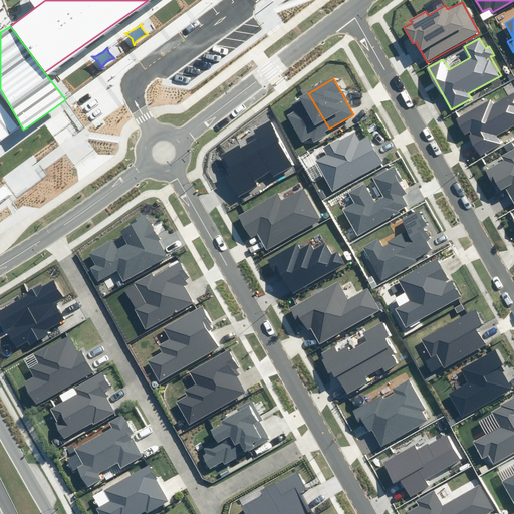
[(0,141),(21,125),(0,88),(0,141)]
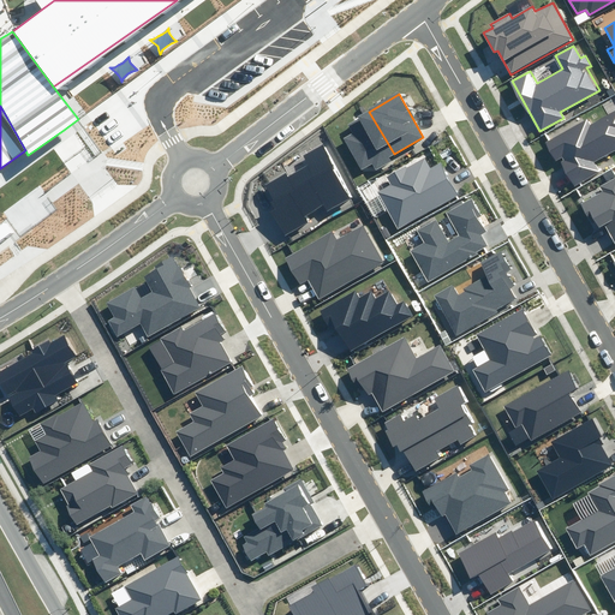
[(560,159),(573,184),(598,171),(593,161),(614,148),(614,111),(590,125),(586,120),(545,143),(556,161),(560,159)]
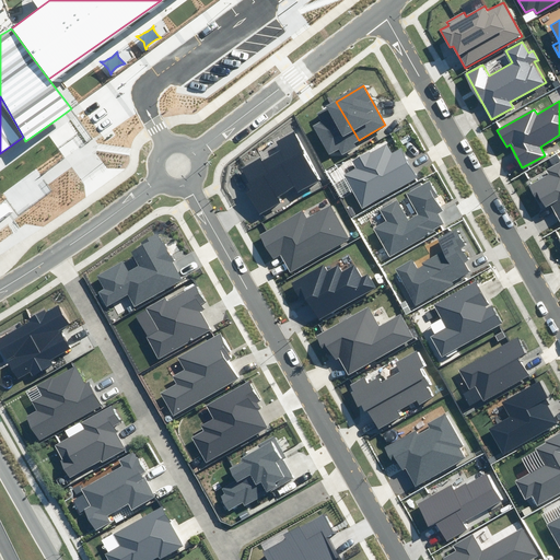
[(359,140),(336,102),(317,113),(322,120),(314,125),(329,153),(338,149),(342,155),(357,147),(354,143),(359,140)]
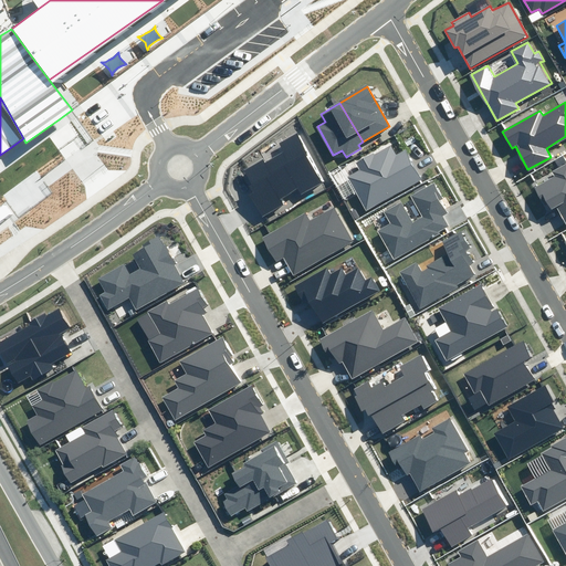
[(249,194),(262,217),(284,205),(281,199),(297,190),(301,197),(325,182),(297,134),(279,144),(284,154),(266,164),(264,159),(244,170),(255,189),(249,194)]
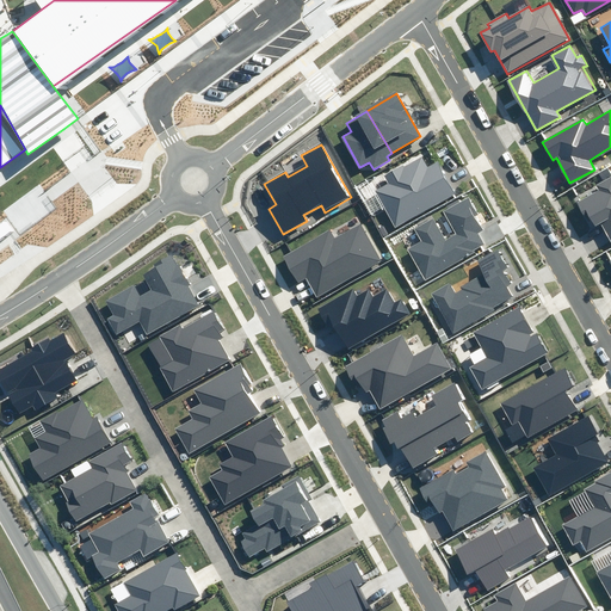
[(387,184),(375,190),(395,227),(455,195),(438,162),(427,167),(421,158),(403,167),(402,165),(382,176),(387,184)]
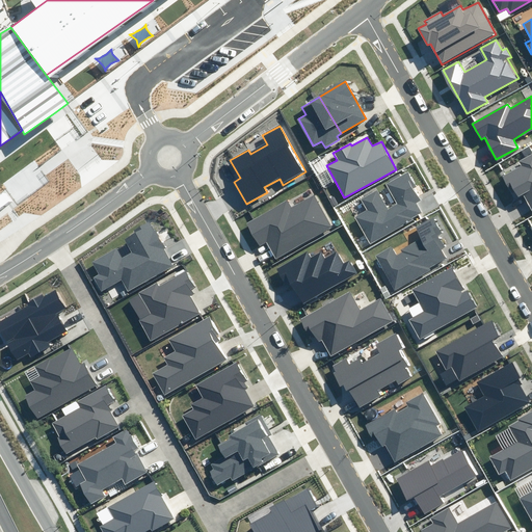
[(524,196),(531,211),(531,155),(520,162),(522,166),(502,177),(514,202),(524,196)]
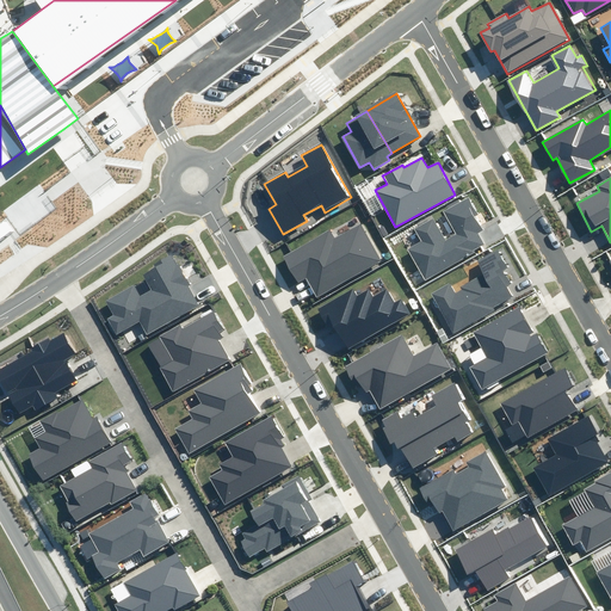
[(423,241),(408,248),(425,278),(486,246),(479,232),(485,229),(477,216),(480,215),(470,197),(444,211),(457,234),(445,240),(434,218),(415,229),(423,241)]
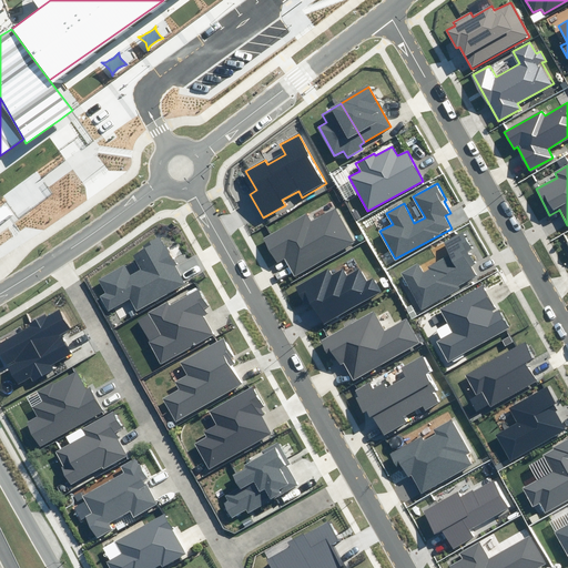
[(0,223),(11,215),(3,205),(0,208),(0,223)]
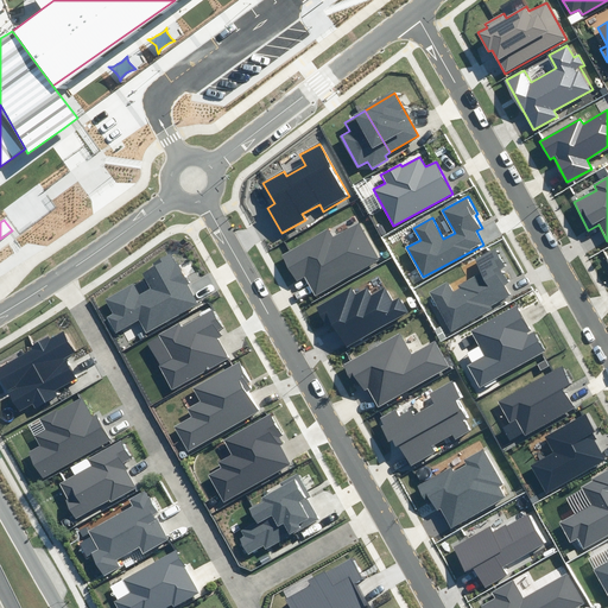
[(304,276),(315,296),(381,259),(360,221),(333,236),(328,229),(282,255),(296,280),(304,276)]
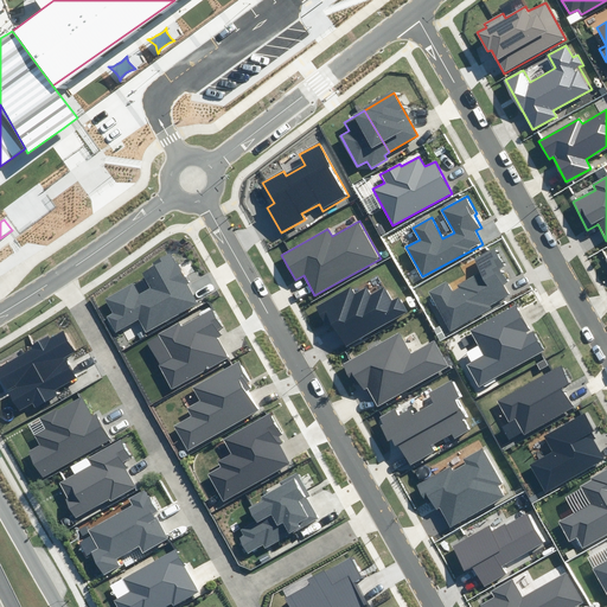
[(447,282),(430,292),(449,328),(510,296),(505,287),(509,285),(500,269),(505,267),(496,248),(474,259),(483,273),(452,289),(447,282)]
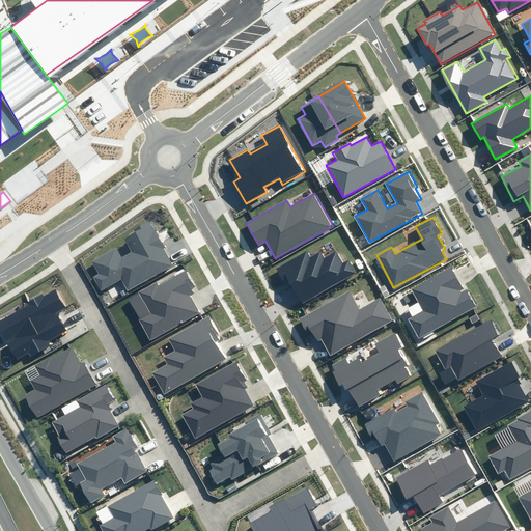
[(128,291),(173,267),(150,223),(124,236),(134,252),(121,258),(116,249),(93,261),(100,273),(93,277),(101,291),(121,280),(128,291)]
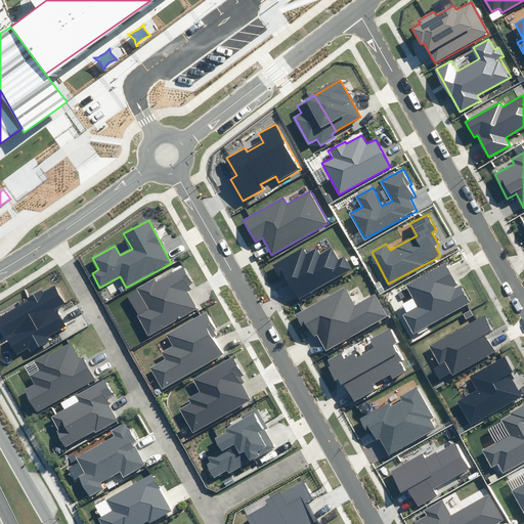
[(287,277),(299,299),(351,269),(344,257),(339,260),(332,249),(320,255),(317,249),(307,254),(303,247),(271,265),(280,280),(287,277)]
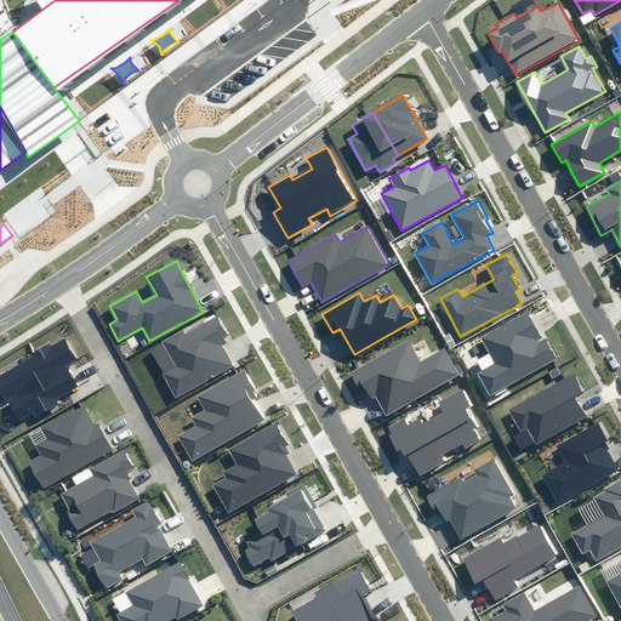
[(543,342),(528,314),(482,339),(495,365),(478,374),(490,396),(559,359),(548,340),(543,342)]
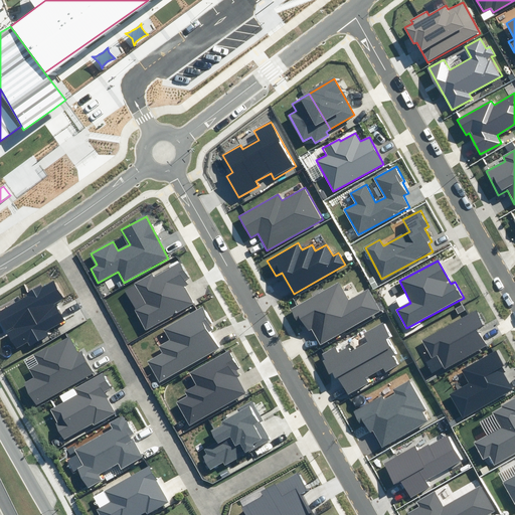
[(146,304),(136,309),(147,327),(191,302),(180,284),(187,280),(178,264),(153,278),(152,274),(134,284),(146,304)]
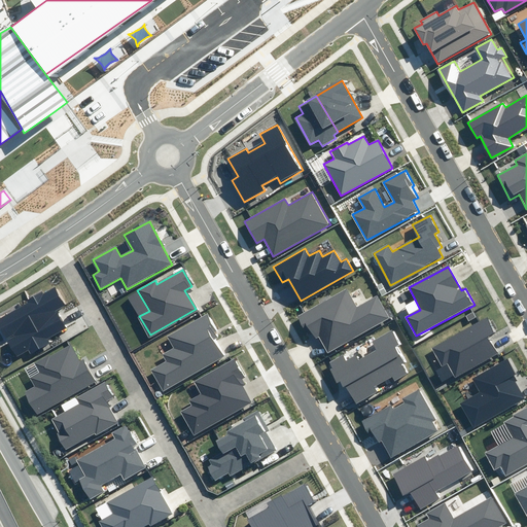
[(26,304),(0,319),(0,324),(19,355),(28,350),(30,354),(49,344),(46,339),(66,327),(57,312),(66,306),(55,287),(44,293),(42,290),(25,302),(26,304)]
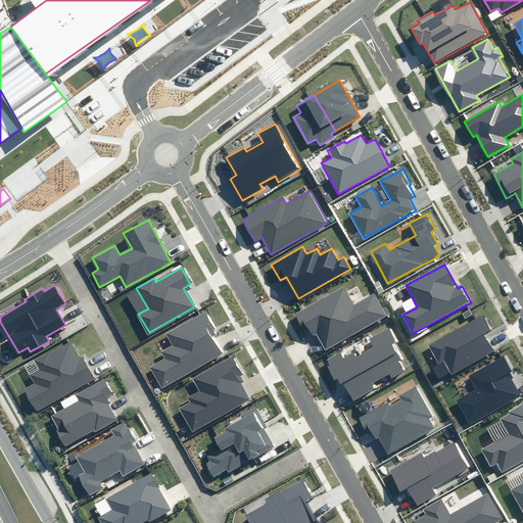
[(317,334),(326,349),(385,317),(372,292),(354,303),(344,285),(293,314),(301,327),(306,325),(313,336),(317,334)]
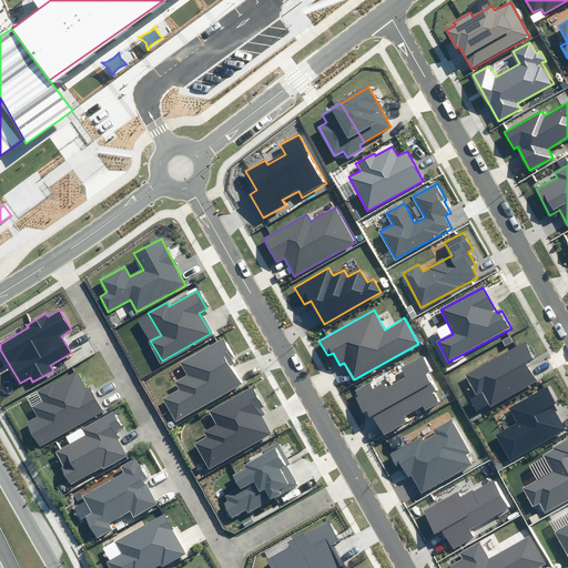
[(178,388),(162,398),(176,422),(241,382),(230,365),(236,361),(222,336),(180,363),(188,375),(174,383),(178,388)]
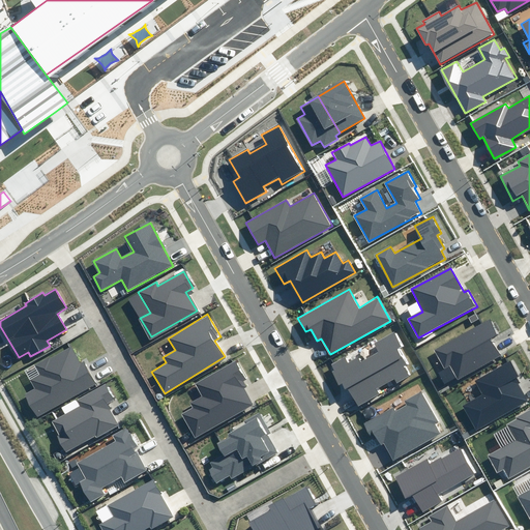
[(492,337),(498,334),(490,319),(435,349),(445,367),(450,365),(458,378),(501,355),(492,337)]
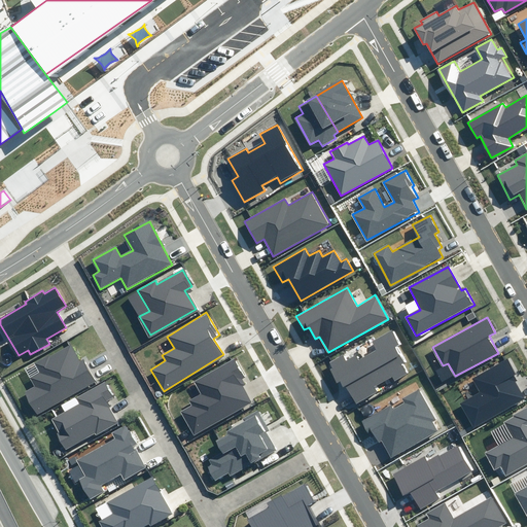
[(341,356),(330,362),(354,403),(377,390),(375,387),(392,377),(395,381),(408,374),(402,364),(407,362),(398,348),(403,345),(394,328),(372,342),(376,350),(356,360),(354,356),(344,362),(341,356)]
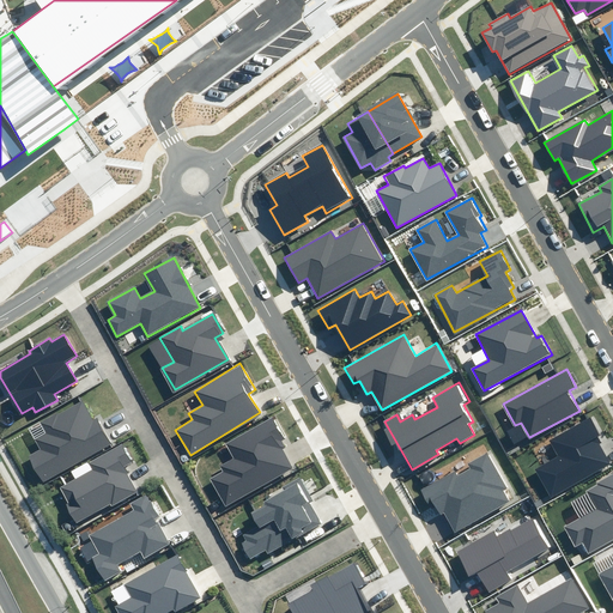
[(91,419),(83,402),(44,424),(49,432),(36,439),(41,448),(28,456),(43,484),(115,444),(98,414),(91,419)]
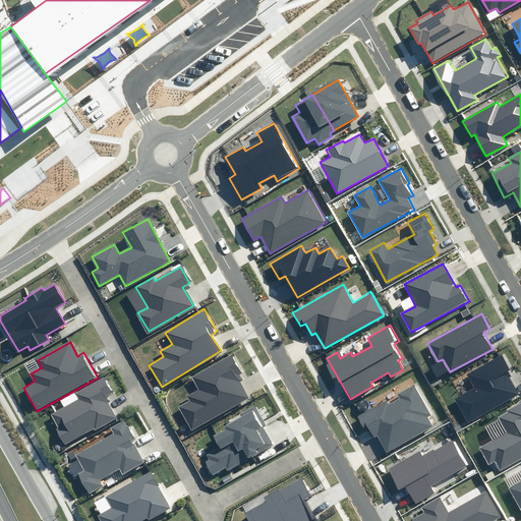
[(178,407),(191,431),(249,399),(239,380),(245,375),(232,354),(191,377),(198,389),(186,396),(189,401),(178,407)]
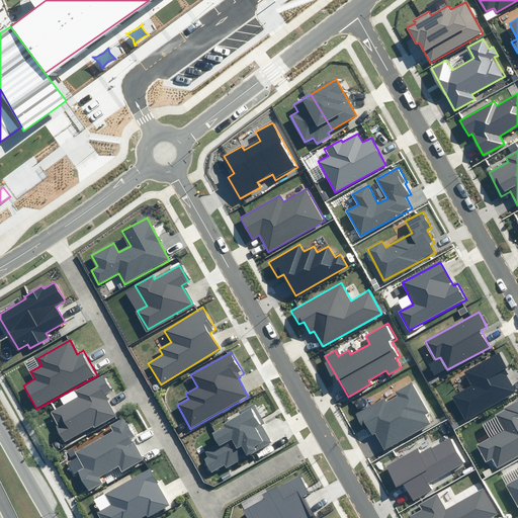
[(506,374),(512,371),(502,352),(465,372),(472,384),(451,397),(464,422),(516,393),(506,374)]
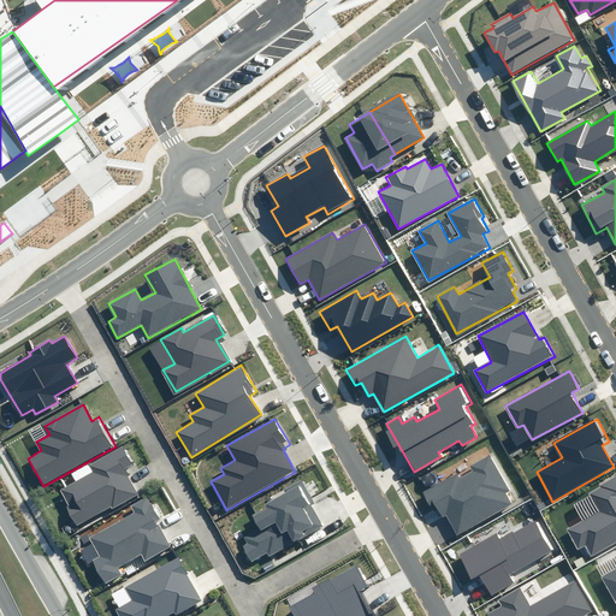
[(135,465),(124,445),(88,465),(92,471),(60,489),(70,505),(66,508),(77,525),(112,505),(113,509),(138,495),(124,471),(135,465)]
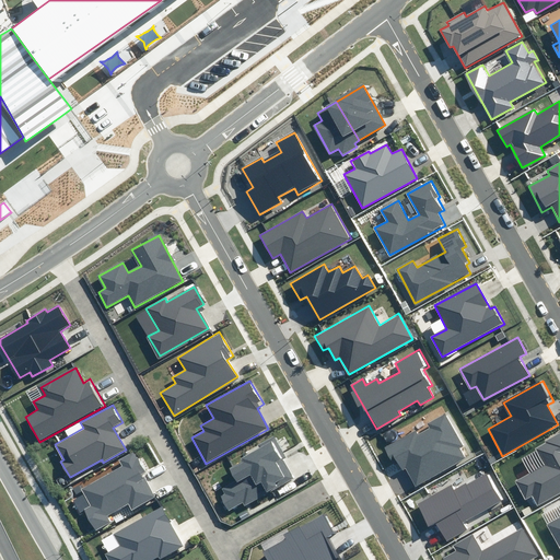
[(405,468),(416,487),(465,458),(459,448),(464,446),(445,415),(428,424),(430,429),(419,435),(417,431),(387,447),(400,470),(405,468)]
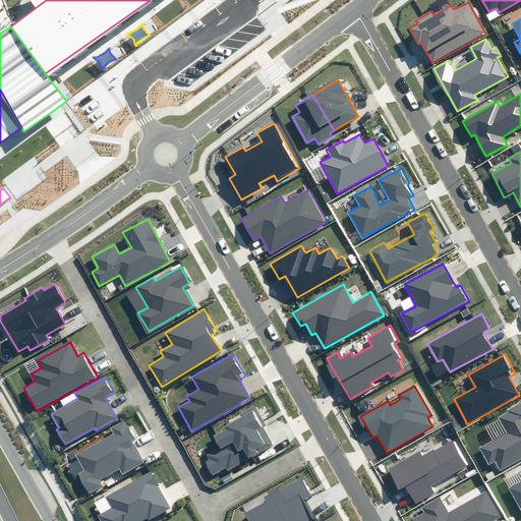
[(212,461),(207,463),(213,474),(225,467),(227,470),(276,444),(267,427),(270,426),(255,402),(238,411),(240,415),(223,425),(225,429),(214,436),(221,449),(209,456),(212,461)]
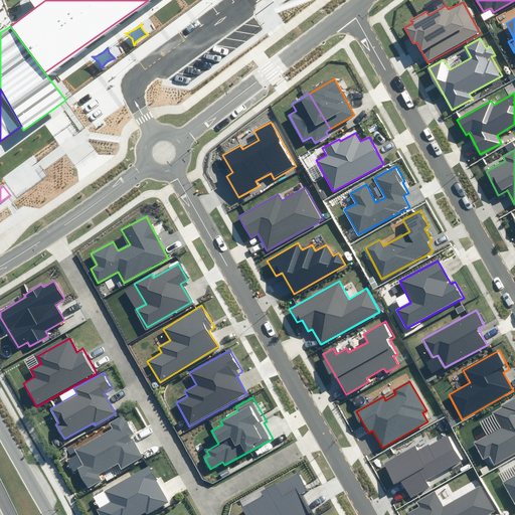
[(514,397),(491,411),(500,428),(474,443),(483,460),(490,456),(495,464),(514,452),(514,397)]
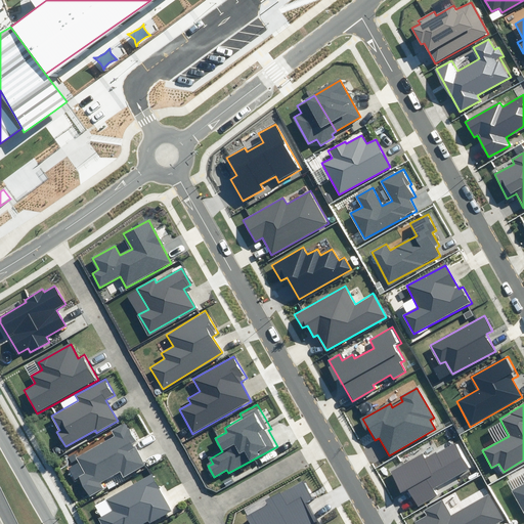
[(113,437),(76,456),(85,473),(78,477),(88,495),(103,488),(100,481),(121,470),(124,475),(145,464),(134,443),(137,442),(126,421),(108,430),(113,437)]
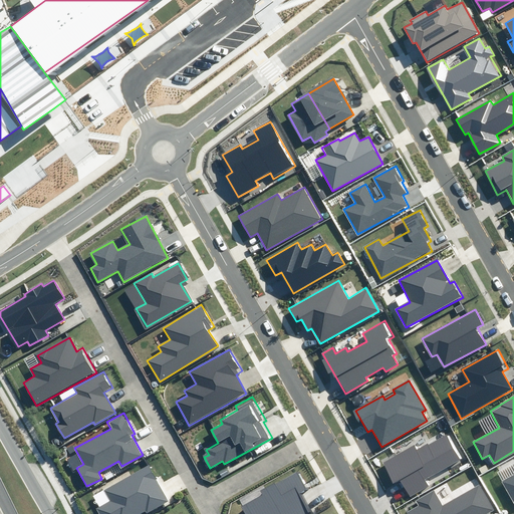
[(429,480),(463,461),(447,433),(417,451),(414,446),(384,463),(396,482),(400,480),(410,498),(432,485),(429,480)]
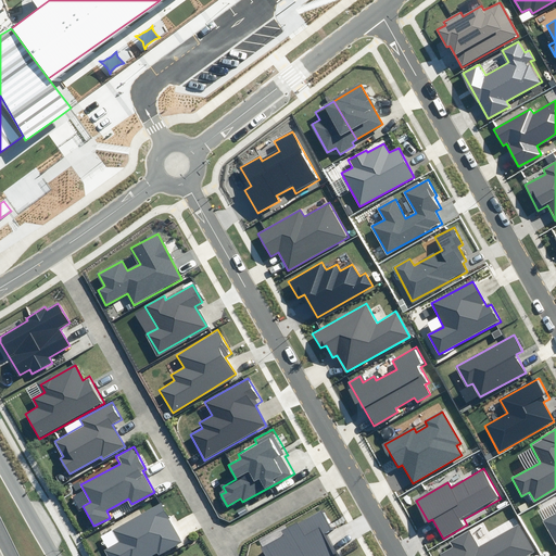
[(182,542),(161,504),(112,531),(117,541),(102,548),(105,555),(151,555),(156,554),(158,555),(182,542)]
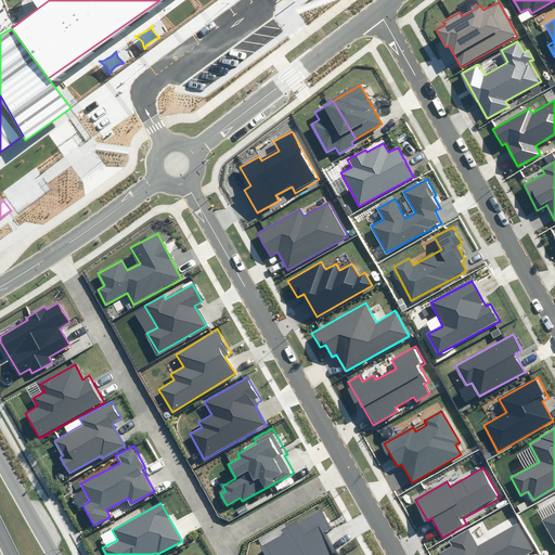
[(265,554),(328,554),(335,552),(324,533),(333,529),(322,511),(284,531),(286,533),(260,549),(265,554)]
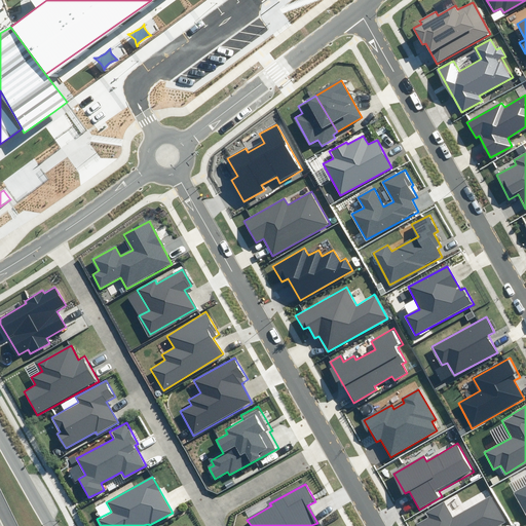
[(525,484),(513,491),(525,515),(525,484)]
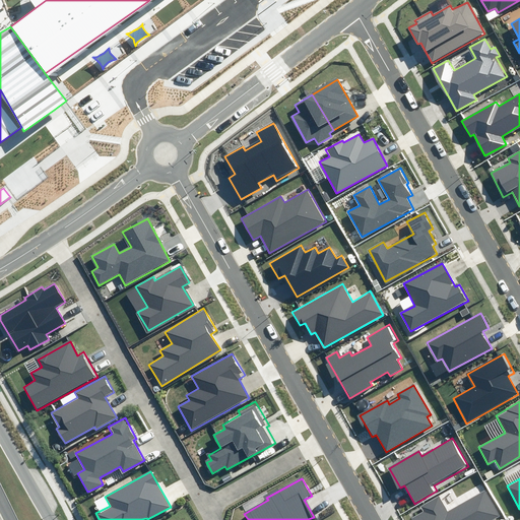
[(494,519),(500,517),(484,492),(448,512),(440,497),(423,507),(426,512),(414,518),(415,519),(494,519)]
